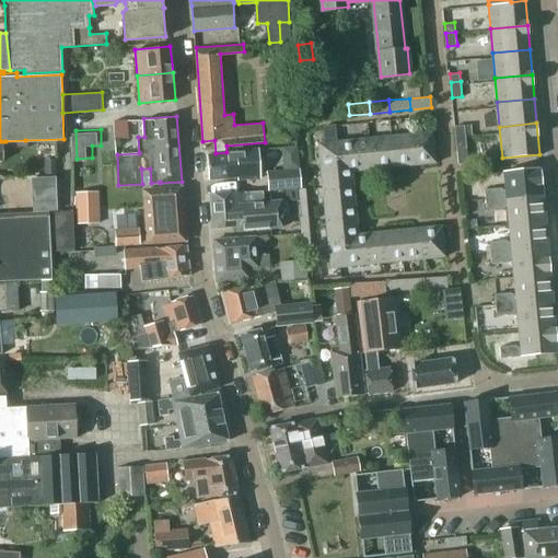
[(466,129),(455,130),(457,149),(467,148),(466,129)]
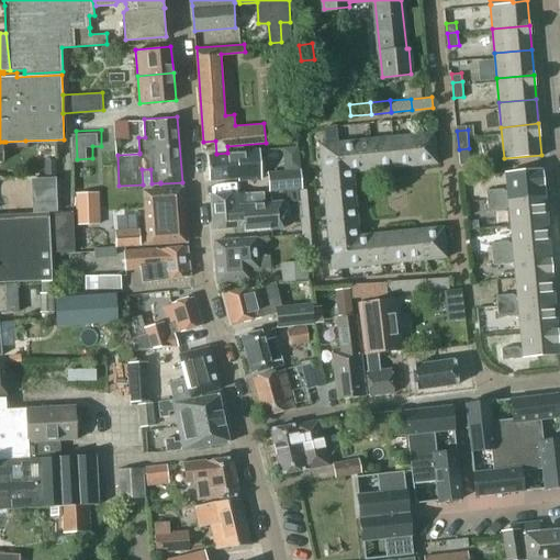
[(435,132),(414,133),(416,164),(437,161),(435,132)]
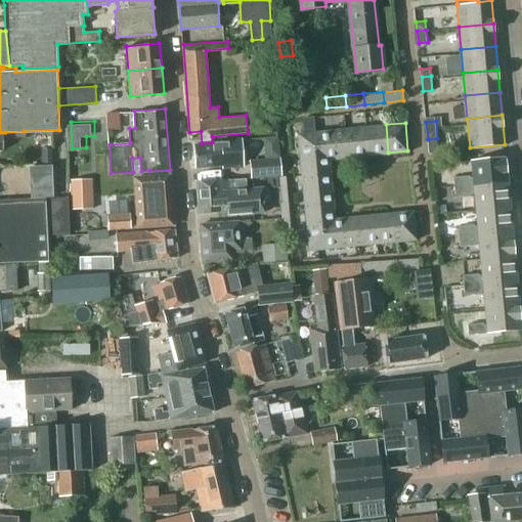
[(388,153),(386,124),(365,126),(368,155),(388,153)]
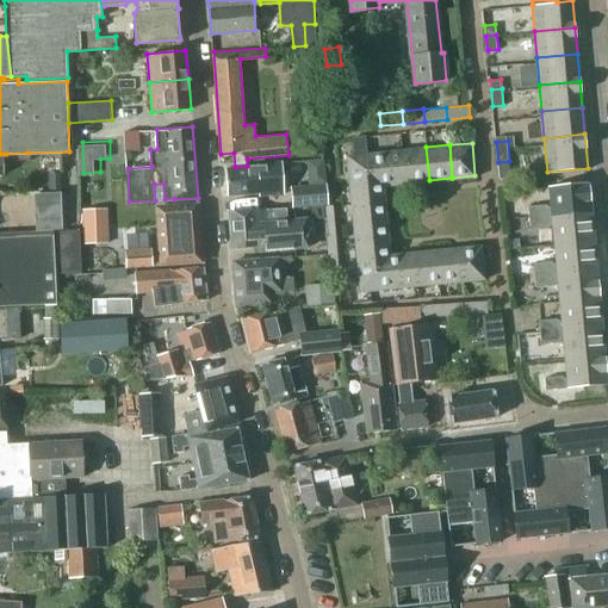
[(407,182),(429,180),(426,147),(403,149),(407,182)]
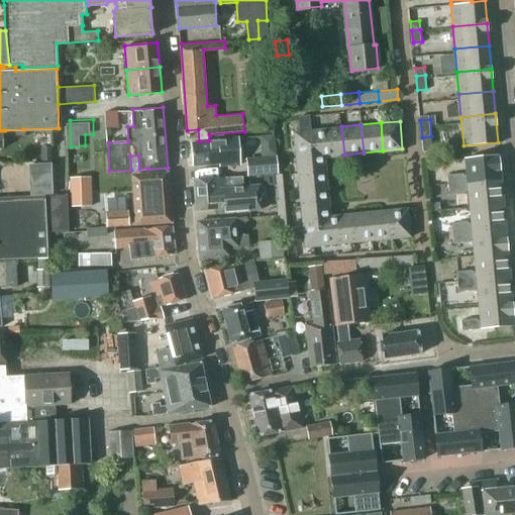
[(341,126),(308,130),(310,150),(324,148),(325,157),(344,155),(341,126)]
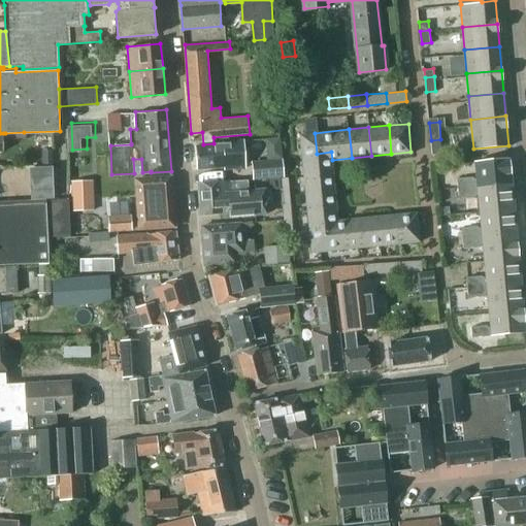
[(304,176),(333,173),(332,160),(331,152),(317,154),(315,133),(300,134),(304,176)]
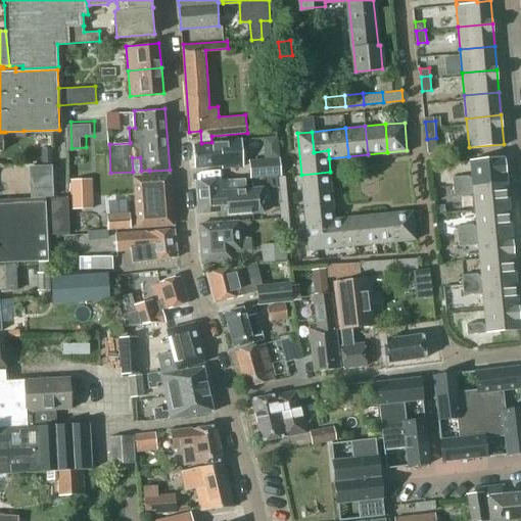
[(243,164),(242,138),(221,139),(221,142),(211,142),(201,143),(194,144),(195,167),(223,164),(223,167),(243,164)]
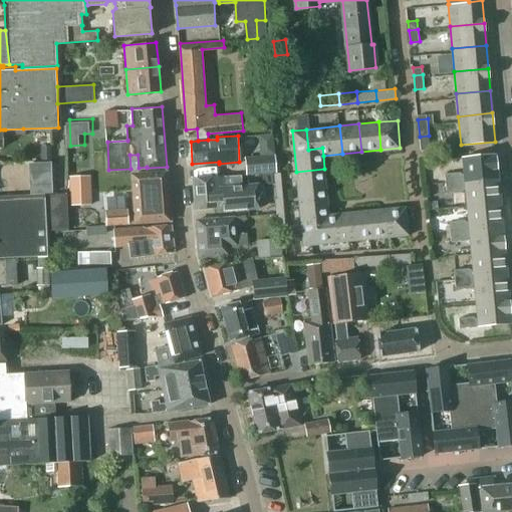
[(52,159),(52,145),(42,146),(42,160),(52,159)]
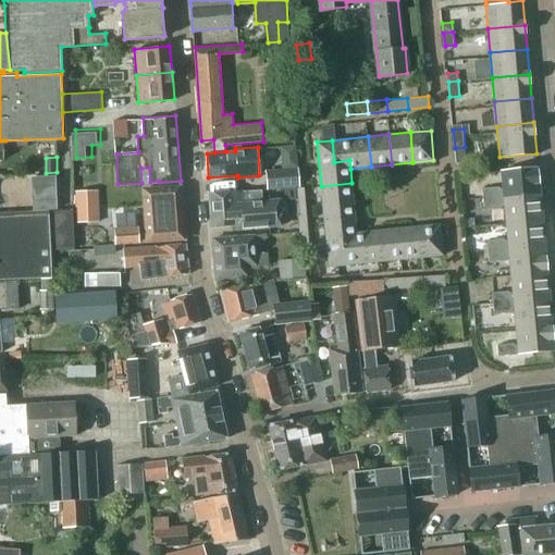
[(299,185),(298,167),(266,170),(268,188),(299,185)]
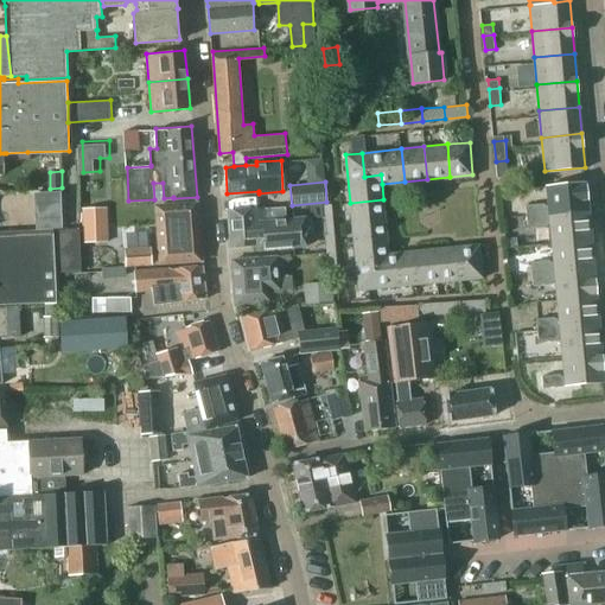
[(527,205),(528,216),(588,210),(586,182),(547,185),(548,207),(543,203),(527,205)]
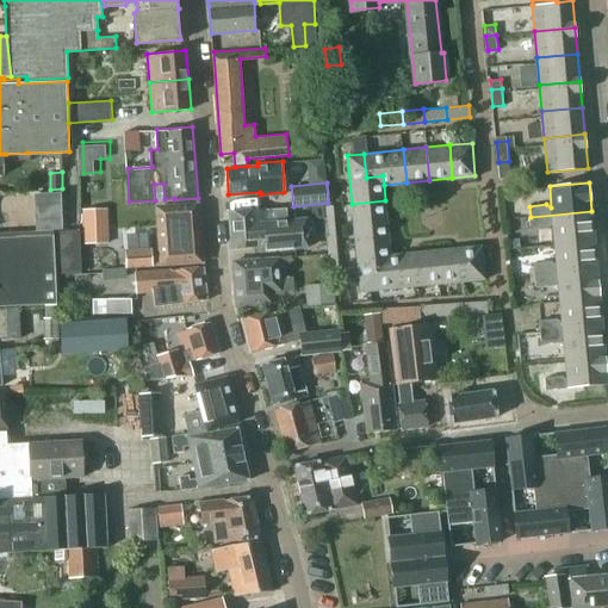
[(385,200),(352,204),(353,223),(388,219),(385,200)]
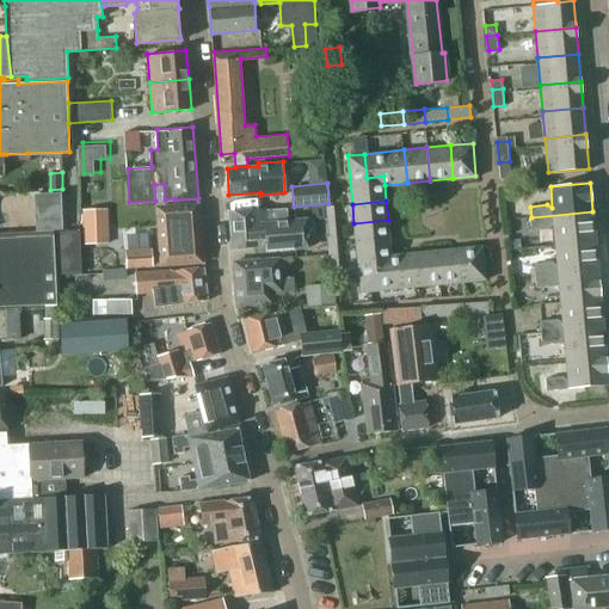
[(203,262),(198,203),(173,204),(174,207),(158,208),(161,264),(203,262)]
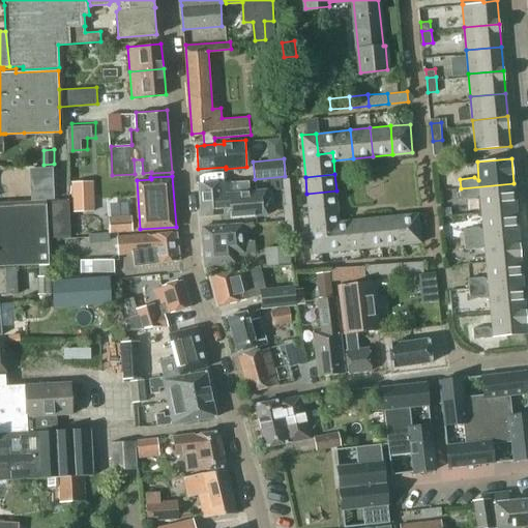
[(283,193),(291,192),(290,177),(282,178),(283,193)]
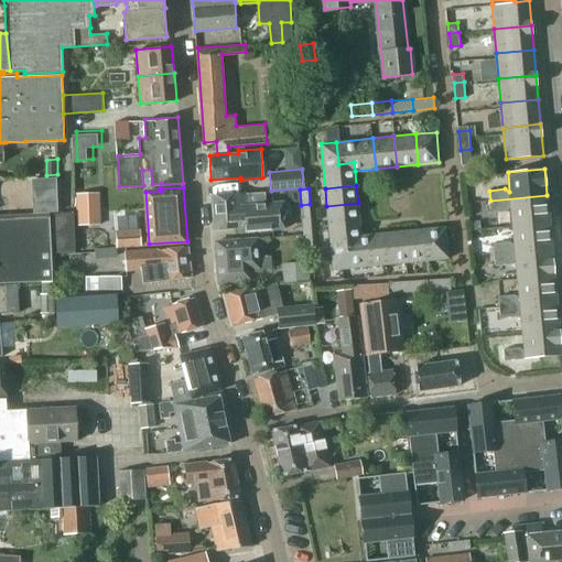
[(267,204),(266,193),(246,193),(213,195),(215,228),(240,227),(240,230),(284,227),(283,222),(289,222),(292,217),(291,205),(288,202),(267,204)]
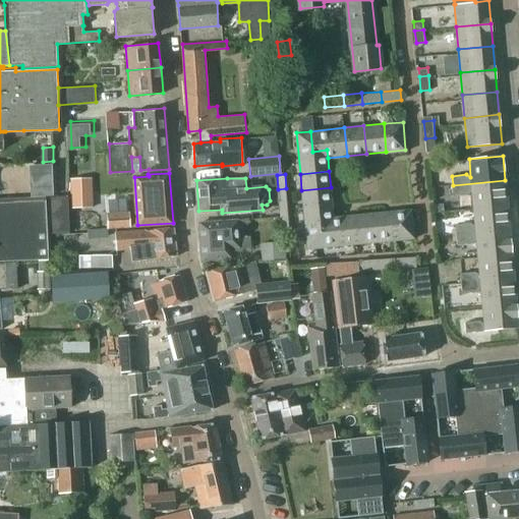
[(94,207),(94,180),(71,180),(71,207),(94,207)]
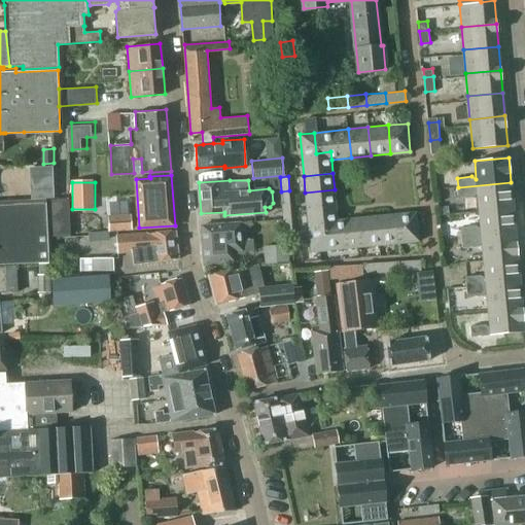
[(479,210),(514,207),(511,182),(458,187),(458,198),(474,197),(477,193),(479,210)]
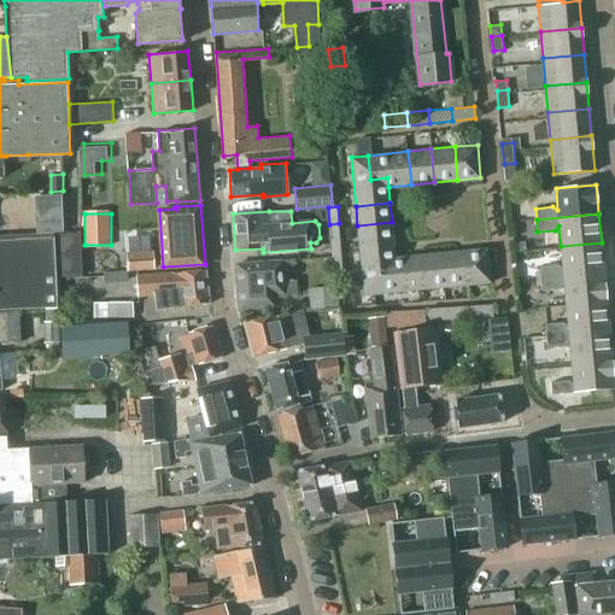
[(359,245),(393,241),(392,222),(357,226),(359,245)]
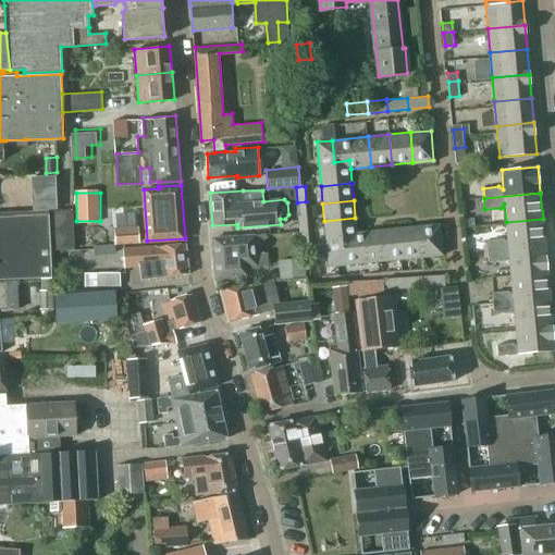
[(306,201),(297,202),(298,218),(307,217),(306,201)]
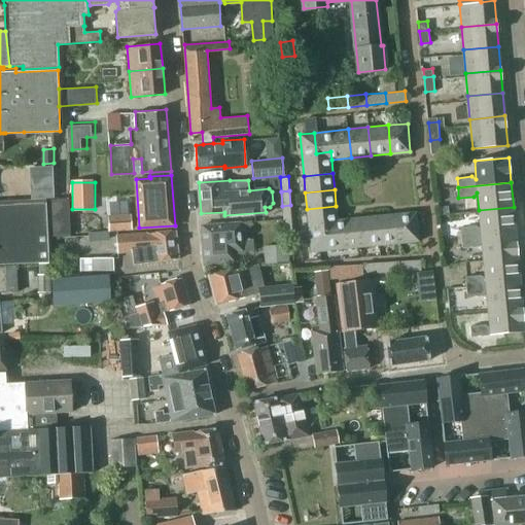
[(0,264),(38,263),(38,274),(39,291),(51,291),(51,274),(49,274),(48,261),(47,237),(71,236),(69,198),(45,199),(0,201),(0,264)]
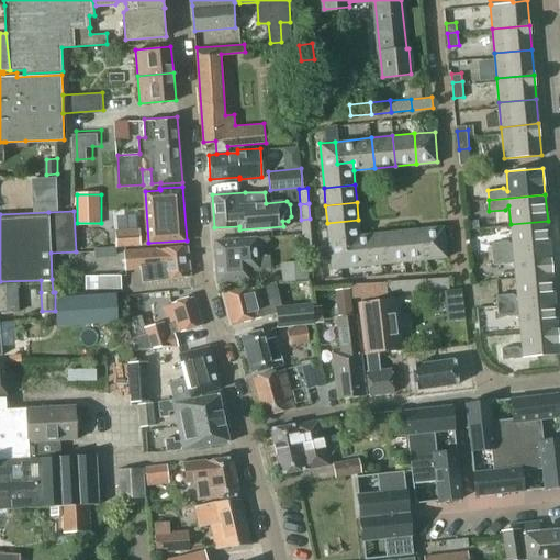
[(310,219),(301,220),(302,235),(312,234),(310,219)]
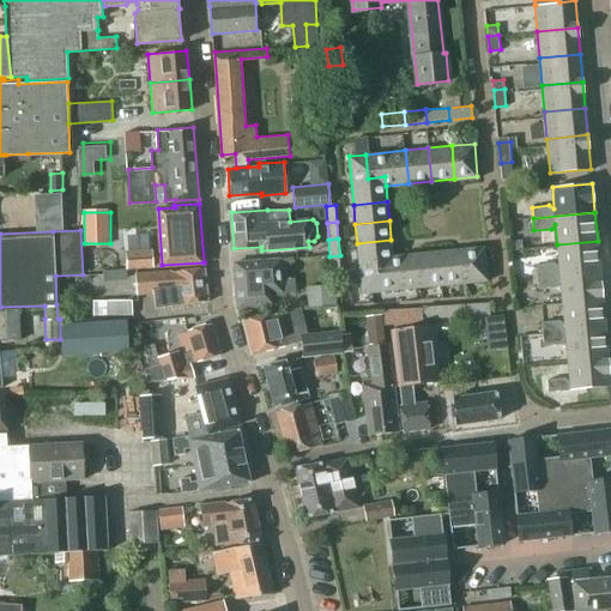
[(362,292),(380,290),(377,266),(393,265),(393,255),(391,240),(357,243),(362,292)]
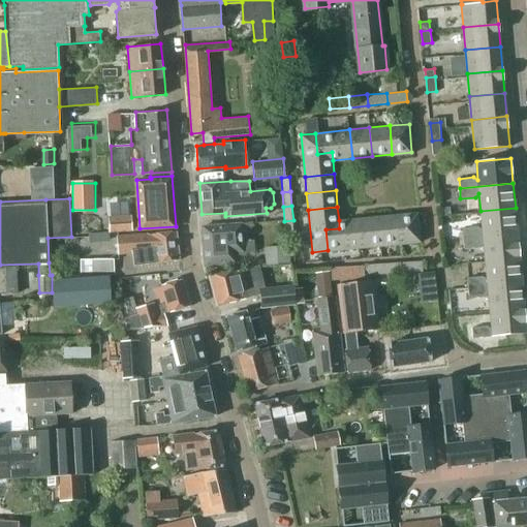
[(518,233),(516,208),(481,211),(482,229),(477,226),(463,228),(464,238),(518,233)]
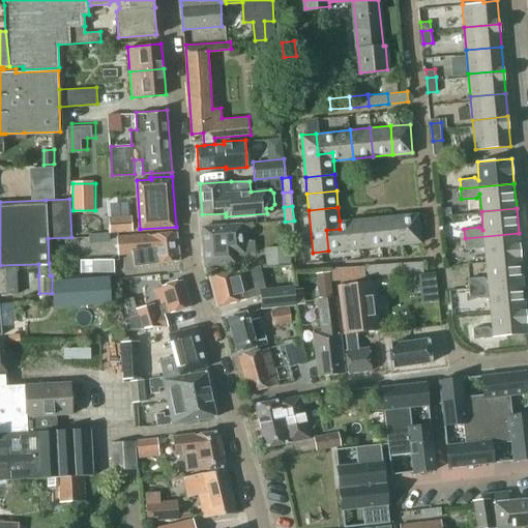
[(399,214),(402,243),(421,241),(418,212),(399,214)]
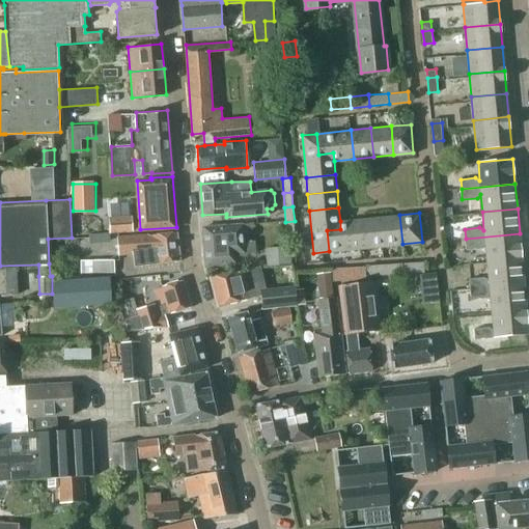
[(133,231),(133,215),(109,217),(110,232),(133,231)]
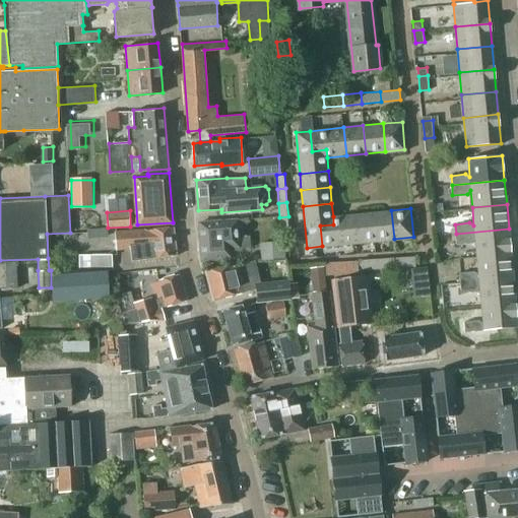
[(391,210),(372,212),(375,241),(394,239),(391,210)]
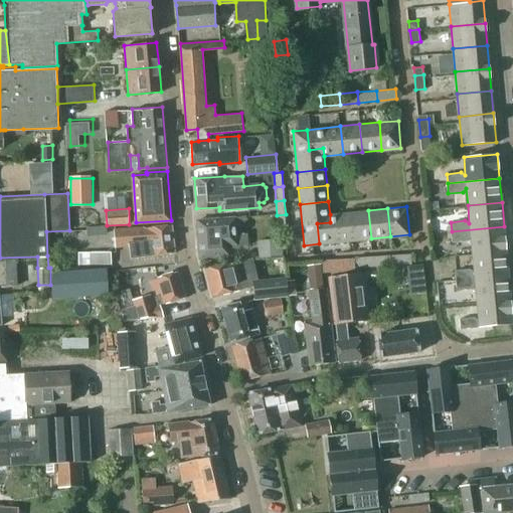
[(368,210),(349,212),(351,240),(371,238),(368,210)]
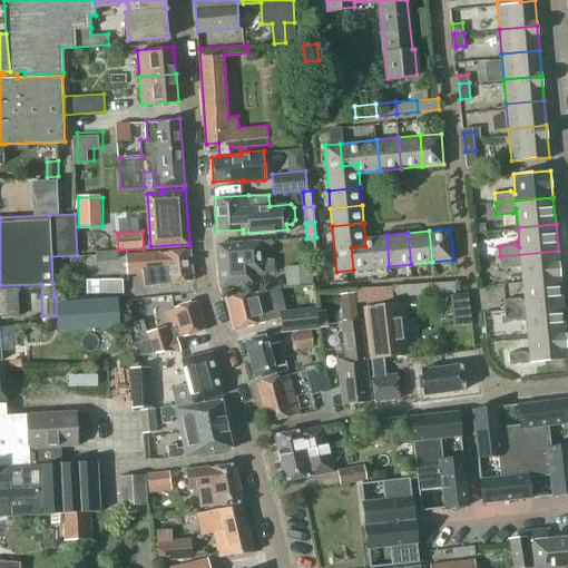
[(351,247),(353,270),(389,266),(387,235),(365,237),(365,246),(351,247)]
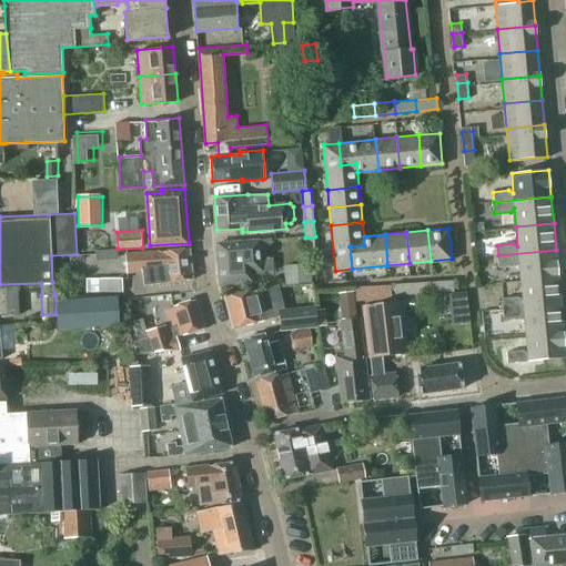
[(315,236),(305,238),(307,253),(316,252),(315,236)]
